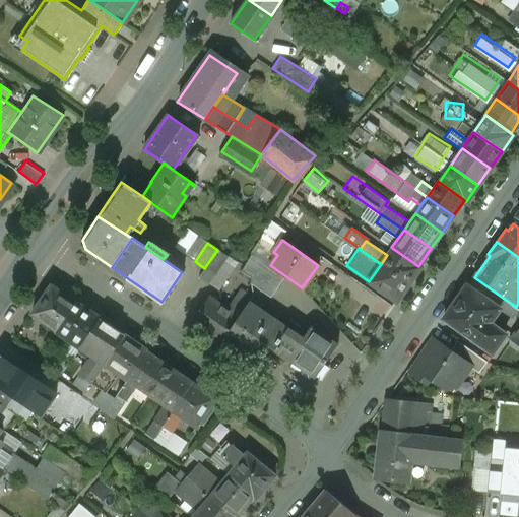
[(418,266),(392,248),(387,255),(381,264),(409,283),(420,267),(418,266)]
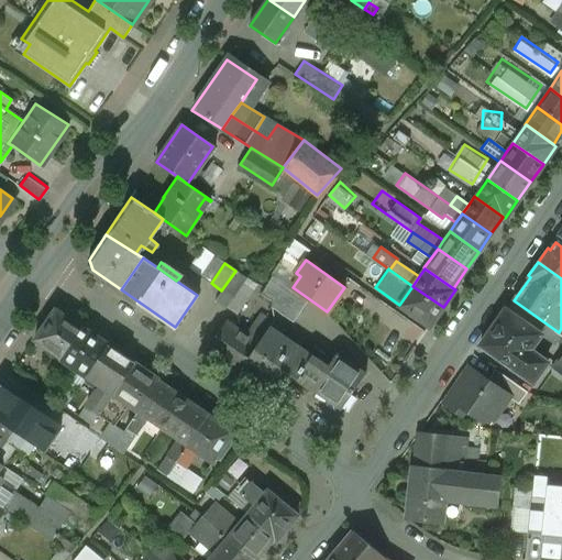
[(246,278),(235,271),(221,291),(215,299),(226,307),(243,283),(246,278)]
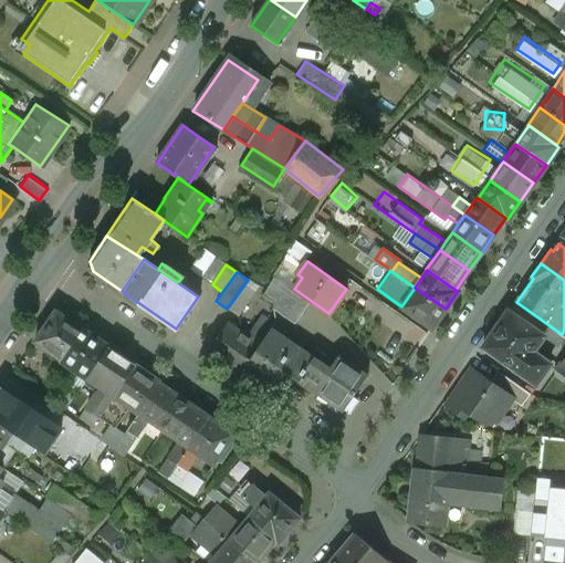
[(294,289),(273,274),(261,294),(272,302),(275,321),(294,323),(310,301),(328,314),(328,313),(294,289)]
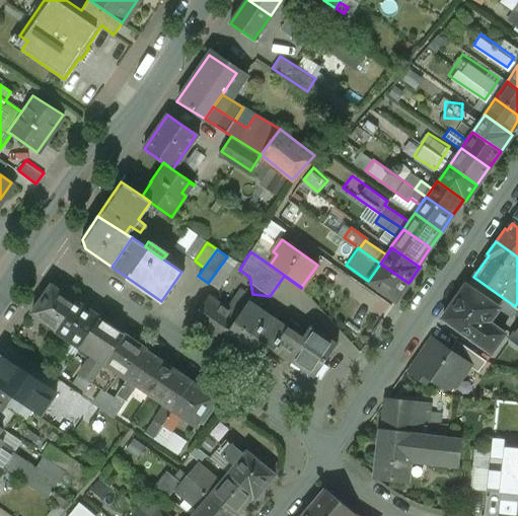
[(224,261),(209,282),(218,289),(233,267),(224,261)]
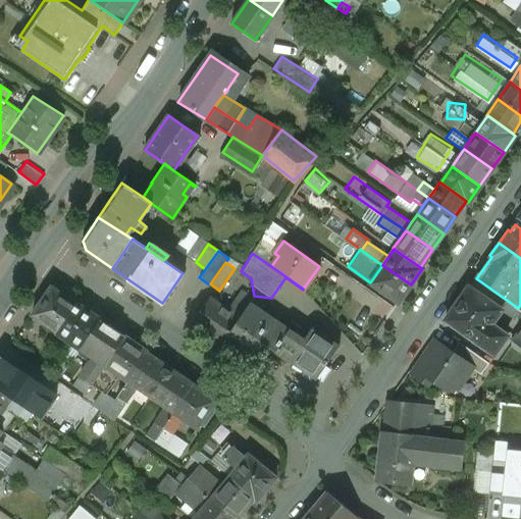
[(411,284),(382,265),(370,282),(399,302),(411,284)]
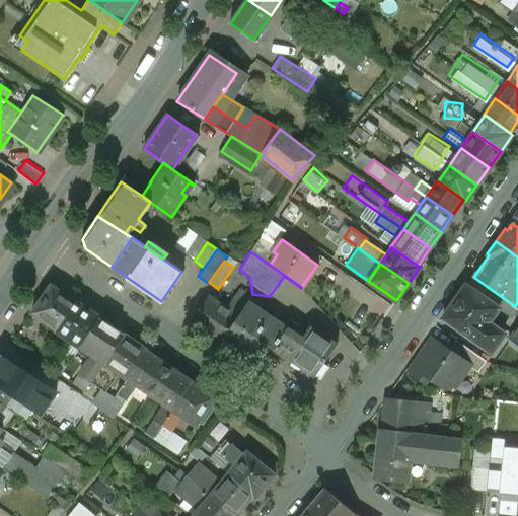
[(512,304),(473,277),(467,286),(465,284),(442,317),(492,353),(505,334),(490,322),(500,308),(505,315),(512,304)]
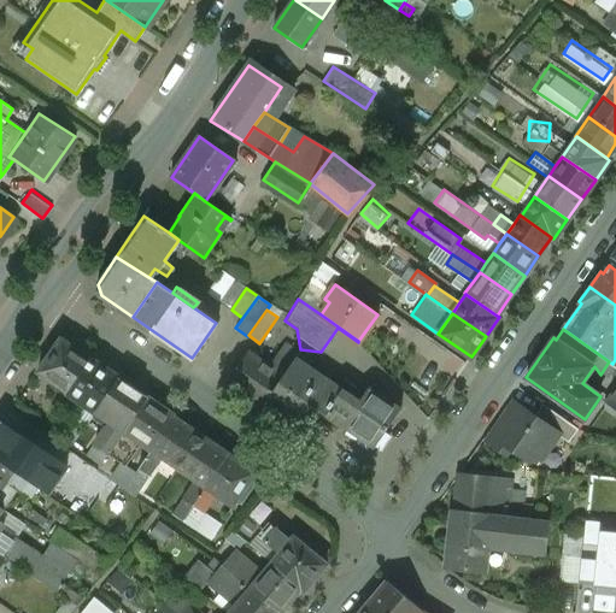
[(59,340),(36,371),(66,392),(89,358),(62,339),(59,340)]
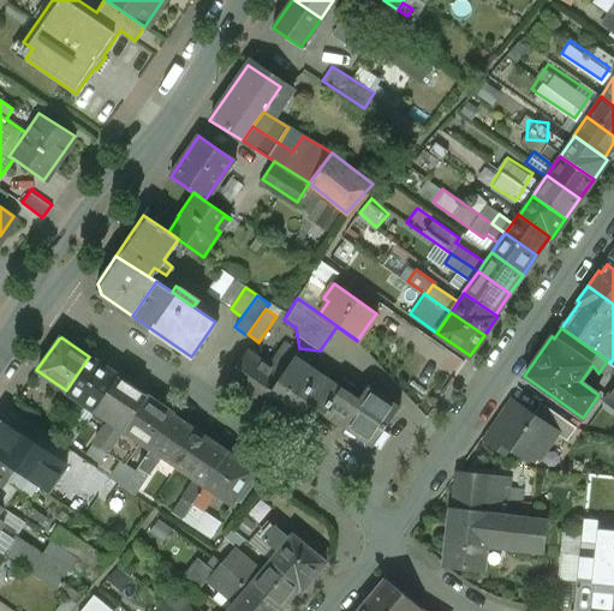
[(248,349),(226,381),(261,405),(294,354),(298,349),(285,340),(268,364),(248,349)]
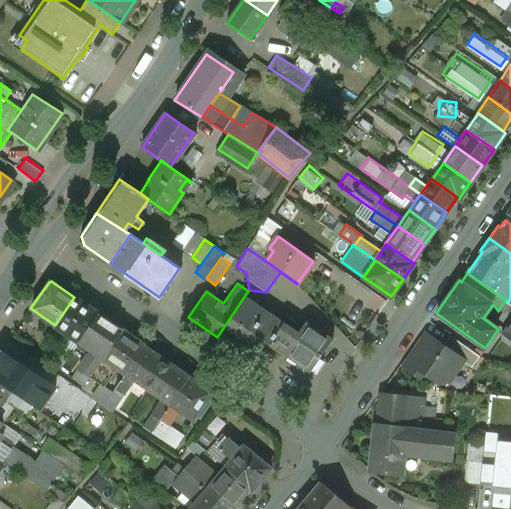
[(270,344),(285,322),(245,295),(217,337),(257,364),(270,344)]
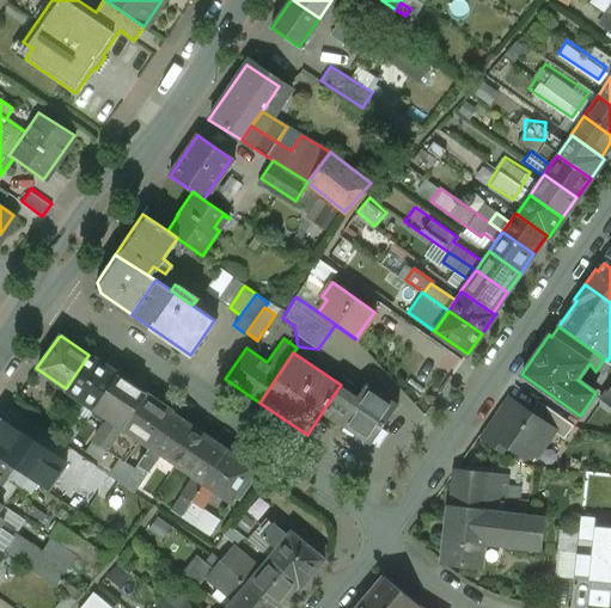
[(89,355),(66,388),(95,407),(117,374),(89,355)]
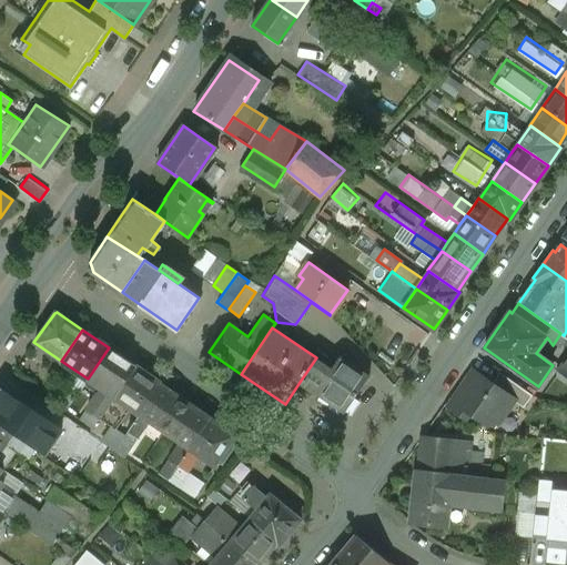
[(566,336),(564,335),(560,333),(553,345),(566,355),(566,354),(566,336)]
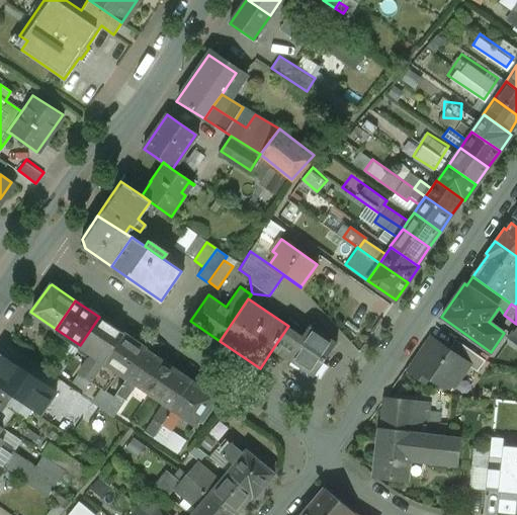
[(122,333),(99,317),(80,345),(91,353),(103,361),(122,333)]
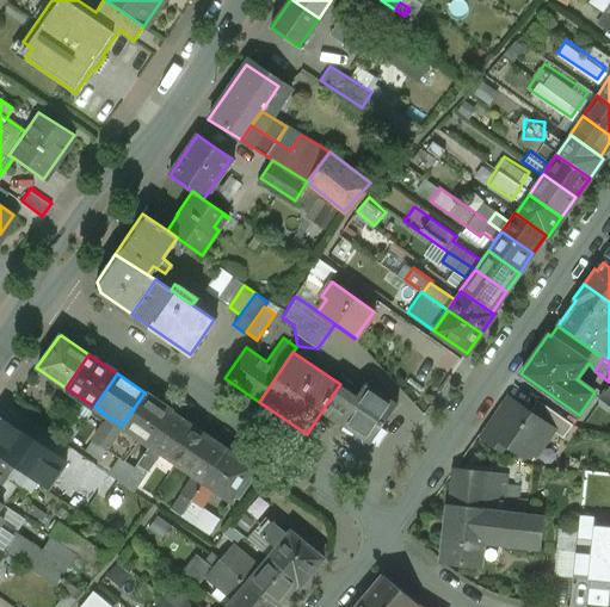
[(340,384),(322,410),(370,443),(396,403),(365,382),(356,395),(340,384)]
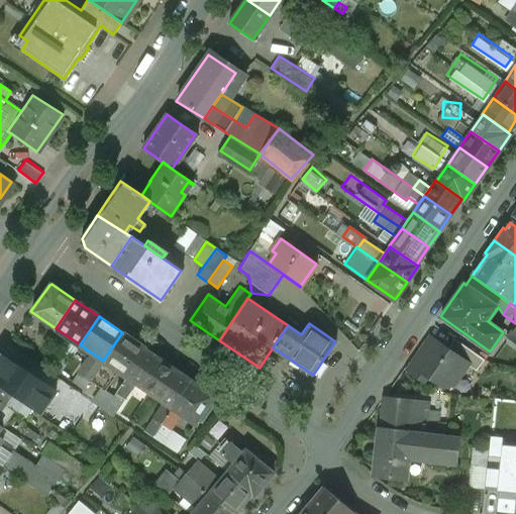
[(146,348),(122,332),(103,361),(126,377),(146,348)]
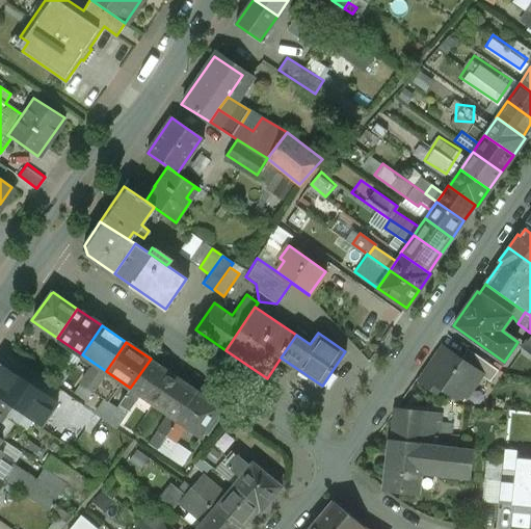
[(446,348),(442,354),(437,355),(421,379),(435,390),(439,385),(449,391),(458,390),(461,385),(472,391),(482,375),(482,374),(460,359),(446,348)]
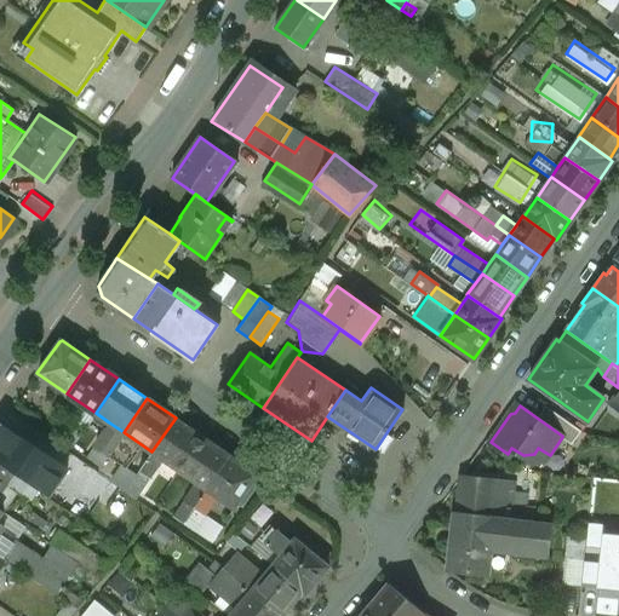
[(582,430),(545,406),(537,418),(562,436),(562,437),(572,444),(582,430)]
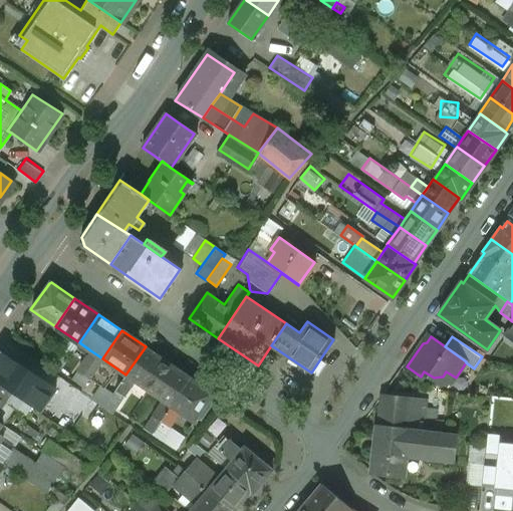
[(146,346),(125,374),(135,380),(149,390),(168,362),(146,346)]
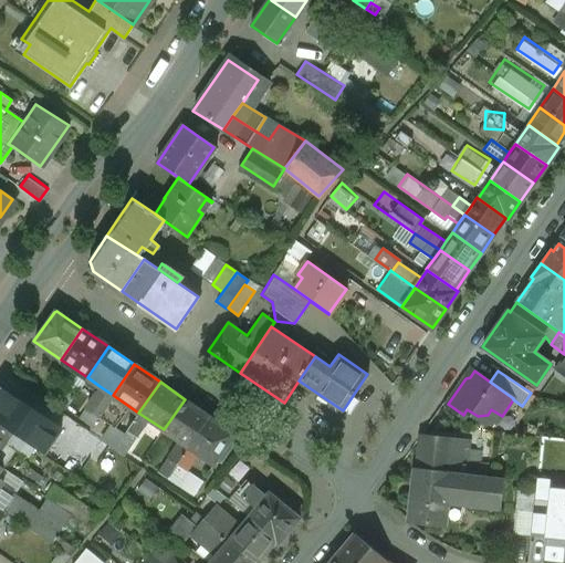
[(31,402),(6,383),(0,391),(0,420),(12,429),(21,417),(31,402)]
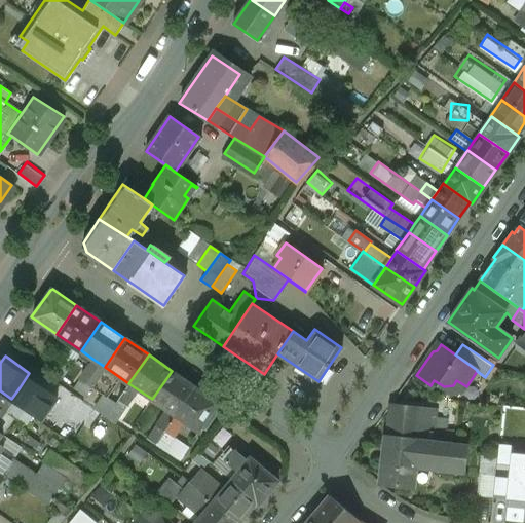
[(92,359),(80,377),(92,385),(99,376),(105,367),(92,359)]
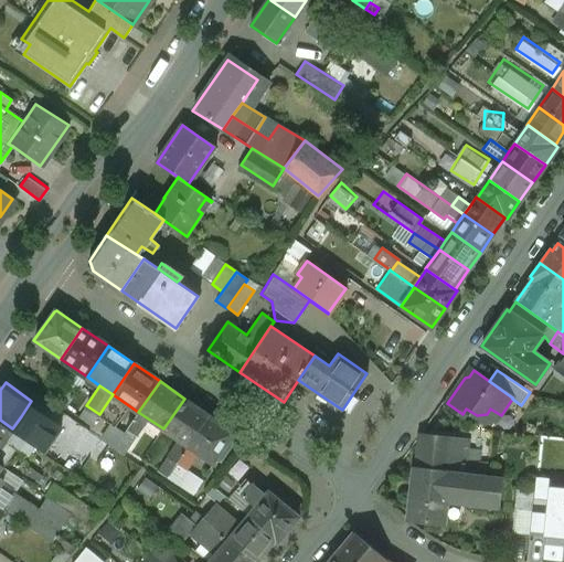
[(184,399),(163,428),(180,439),(189,446),(210,416),(184,399)]
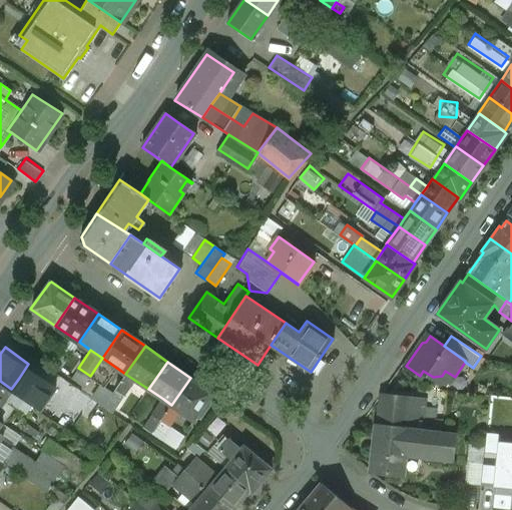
[(110,377),(96,367),(90,376),(104,386),(110,377)]
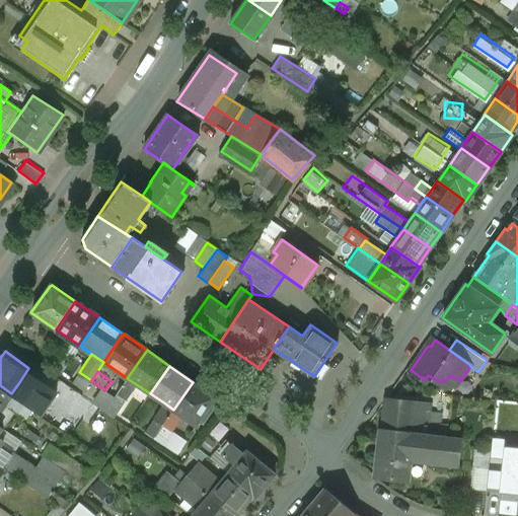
[(127,378),(117,393),(126,399),(136,384),(127,378)]
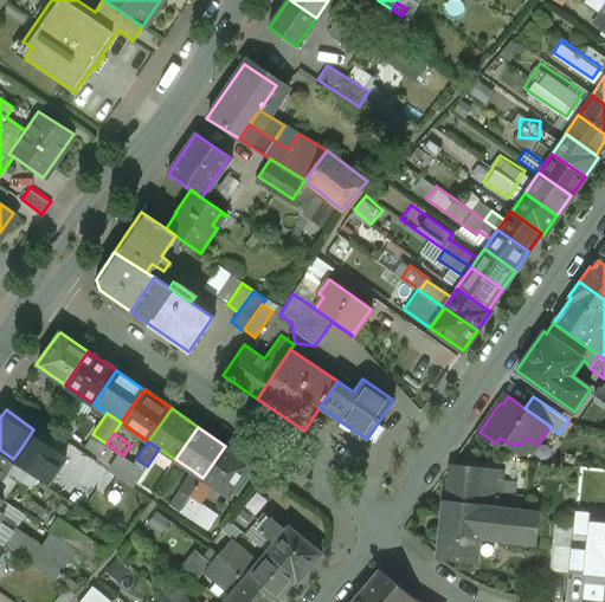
[(43,460),(23,446),(13,459),(33,473),(43,460)]
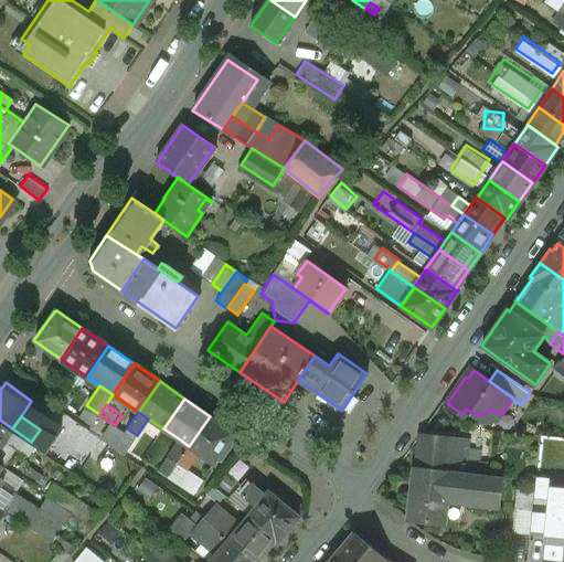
[(210,416),(189,446),(198,452),(213,463),(234,433),(210,416)]
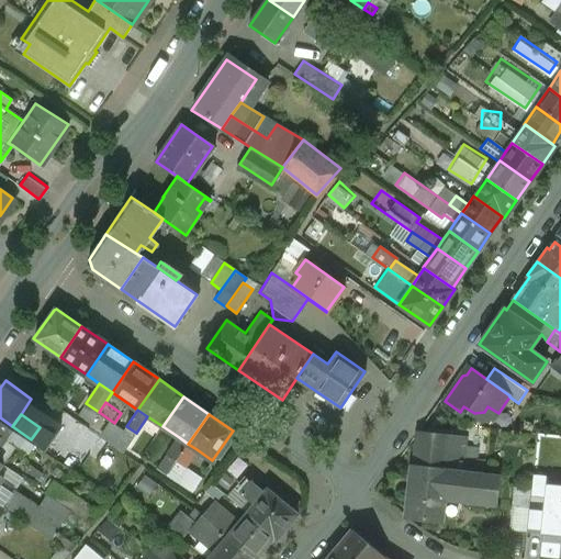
[(12,426),(0,417),(0,444),(3,439),(12,426)]
